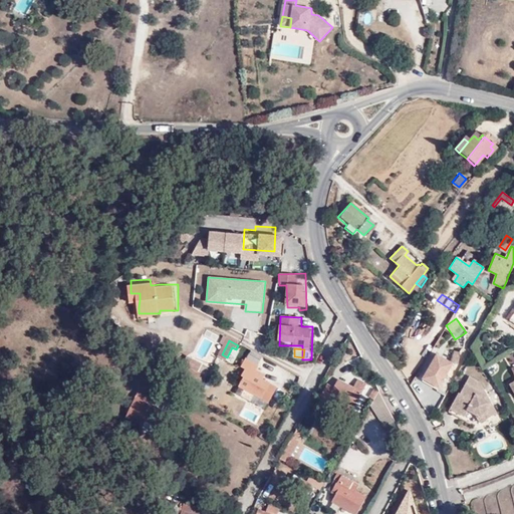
[(257,366),(262,356),(251,349),(245,359),(257,366)]
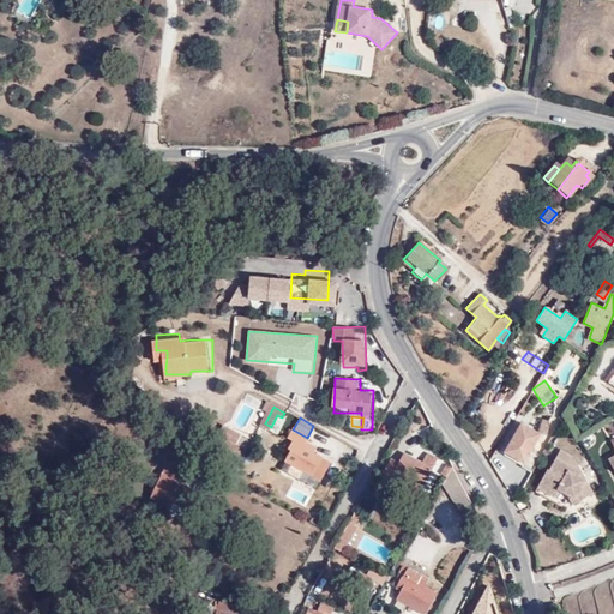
[(233,419),(228,427),(234,431),(239,422),(233,419)]
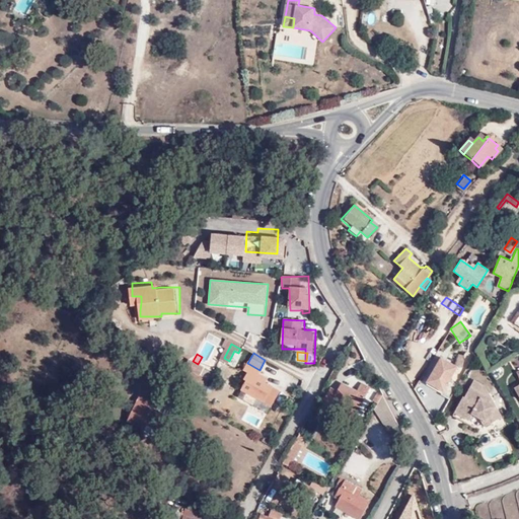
[(441,358),(425,380),(441,391),(455,368),(461,369),(464,358),(457,356),(454,367),(441,358)]
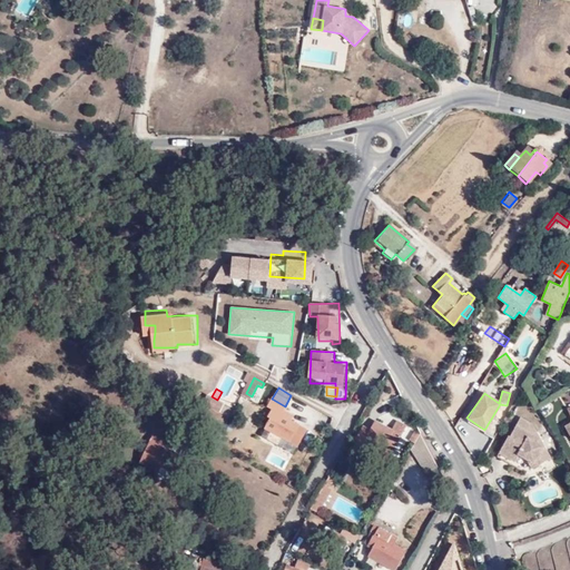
[(222,392),(217,400),(225,404),(229,395),(222,392)]
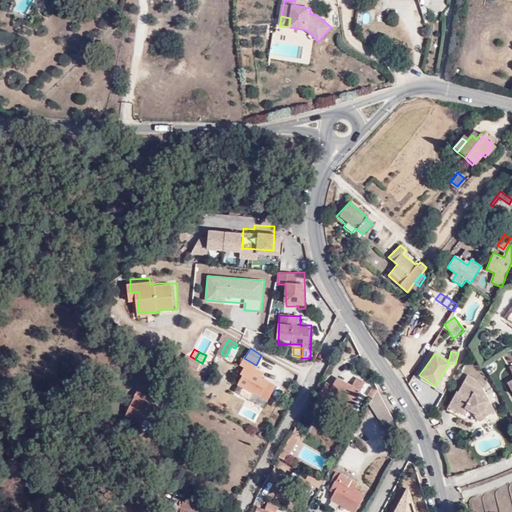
[(243,376),(238,386),(251,392),(261,397),(269,382),(262,378),(263,376),(254,371),(256,365),(244,358),(239,365),(243,368),(240,375),(243,376)]
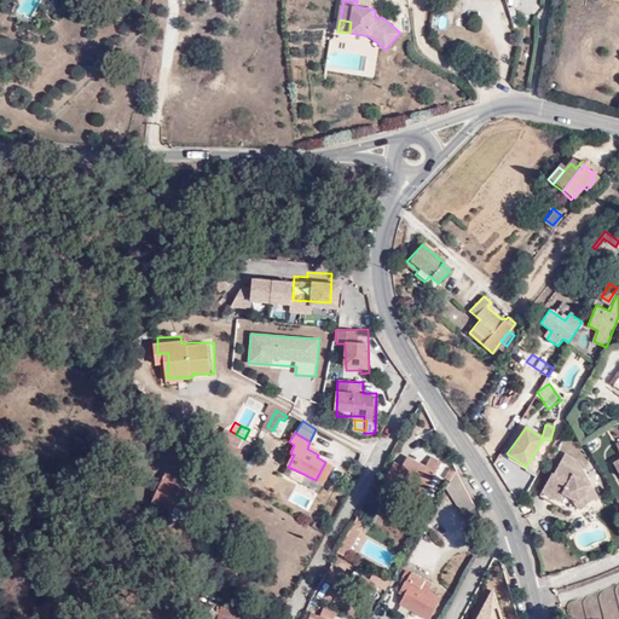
[(560,461),(583,473),(577,458),(565,452),(560,461)]
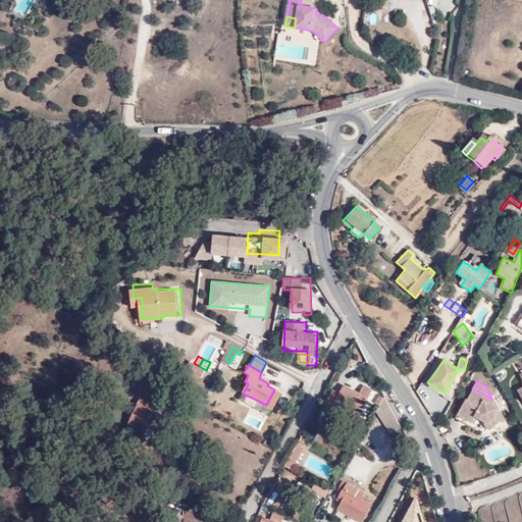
[(336,404),(359,415),(371,393),(362,388),(359,394),(344,387),(340,395),(332,392),(323,408),(331,412),(336,404)]
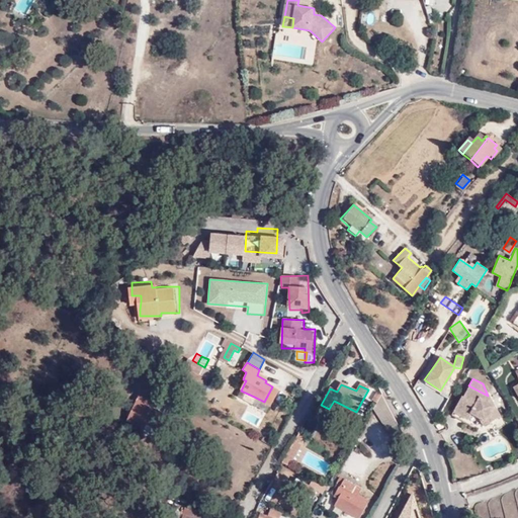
[(467,413),(462,421),(470,425),(477,418),(481,426),(498,417),(488,396),(468,385),(463,393),(461,393),(454,406),(467,413)]
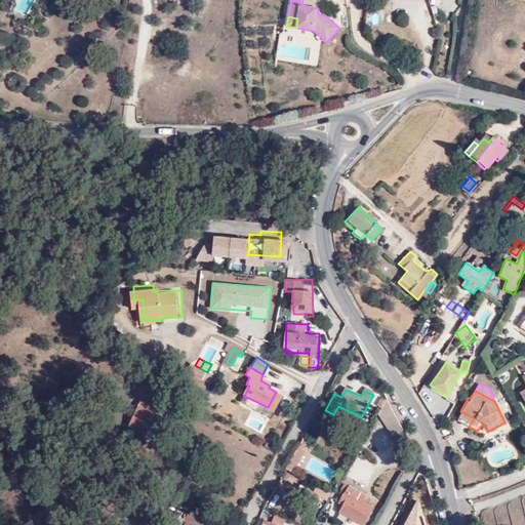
[(251,413),(257,402),(244,396),(242,395),(237,405),(251,413)]
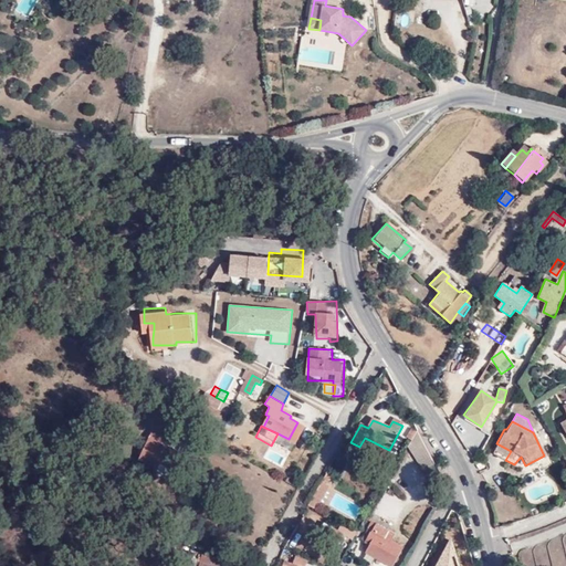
[(406,438),(410,440),(415,432),(410,429),(406,438)]
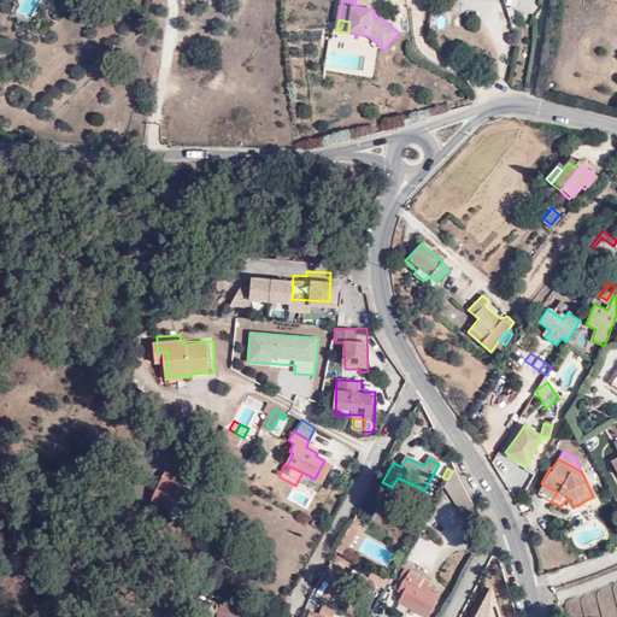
[(172,513),(176,506),(191,512),(199,493),(178,485),(182,475),(166,470),(153,505),(172,513)]
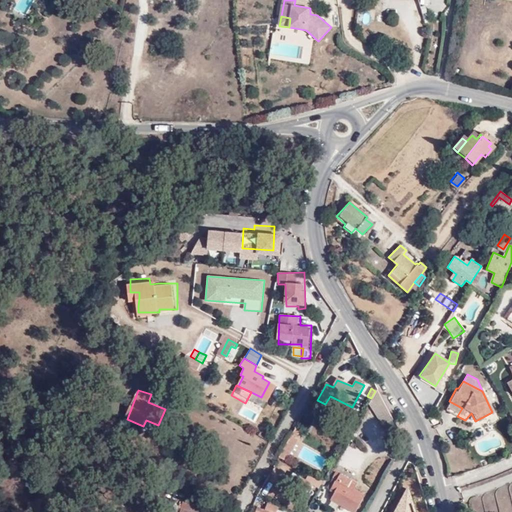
[(382,427),(393,421),(377,390),(369,404),(382,427)]
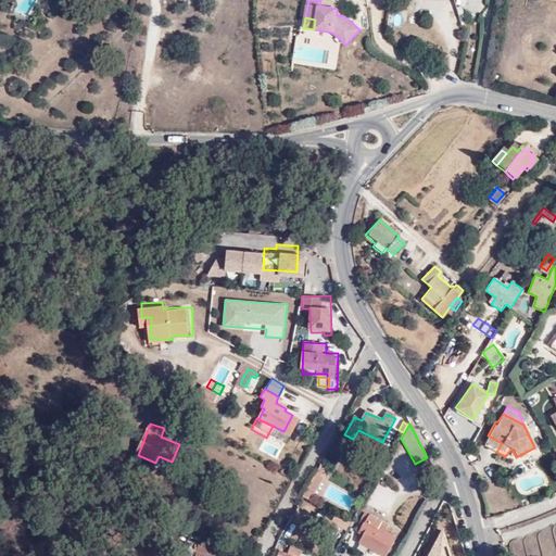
[(353,439),(378,451),(382,442),(358,430),(353,439)]
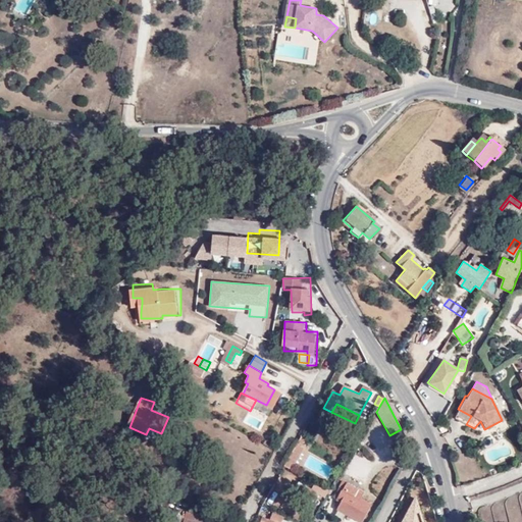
[(471,416),(458,409),(453,417),(466,424),(471,416)]
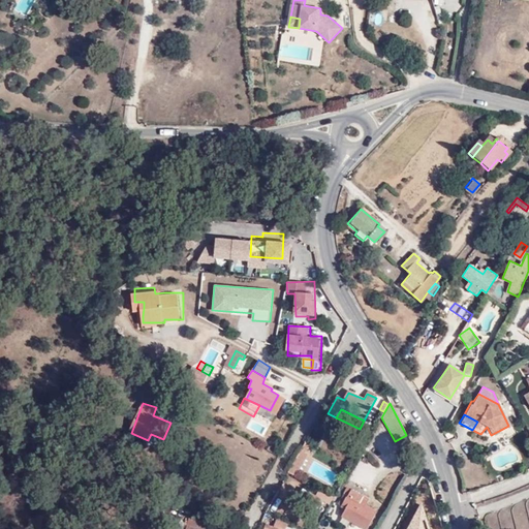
[(148,440),(167,448),(169,442),(163,439),(151,434),(148,440)]
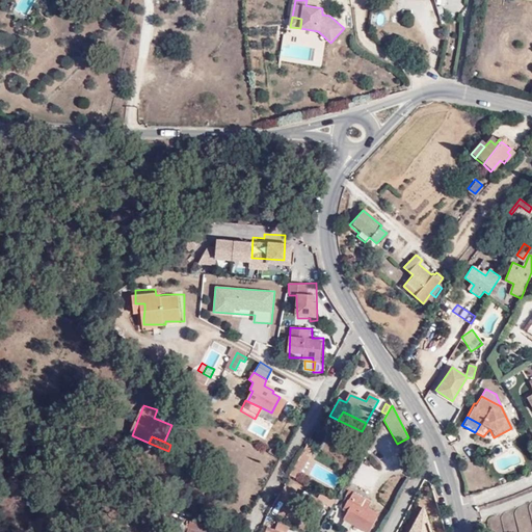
[(306,447),(289,476),(296,480),(309,458),(307,457),(311,449),(306,447)]
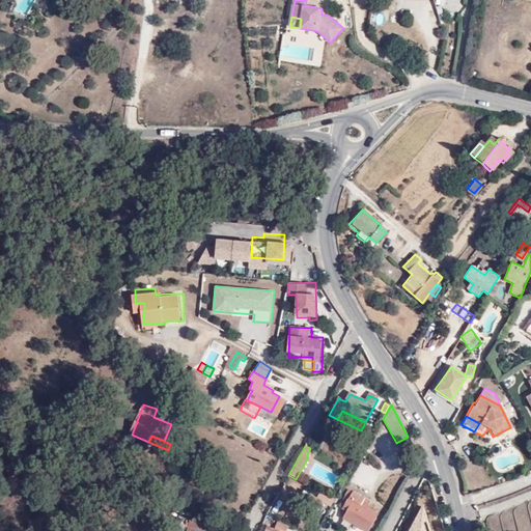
[(317,500),(331,507),(335,500),(322,492),(317,500)]
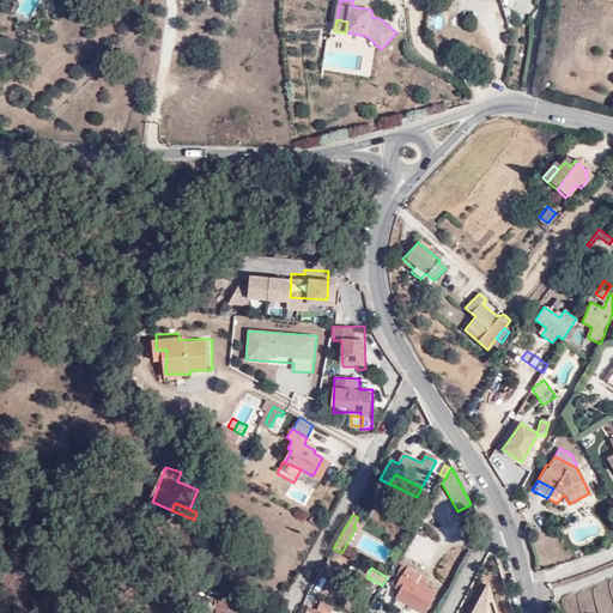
[(418,576),(405,570),(401,576),(406,580),(399,590),(394,601),(418,612),(424,612),(435,595),(413,584),(418,576)]
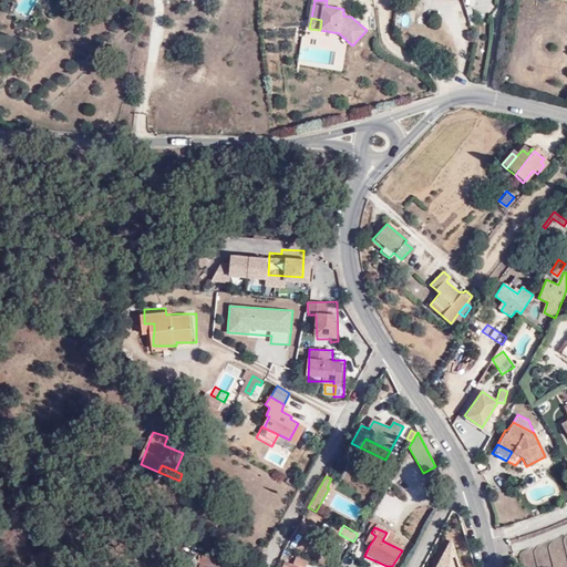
[(375,536),(371,533),(366,545),(369,546),(375,536)]
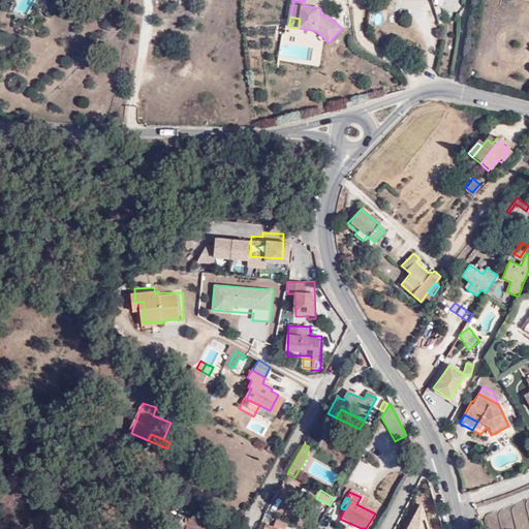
[(188,517),(183,528),(188,528),(201,528),(203,524),(188,517)]
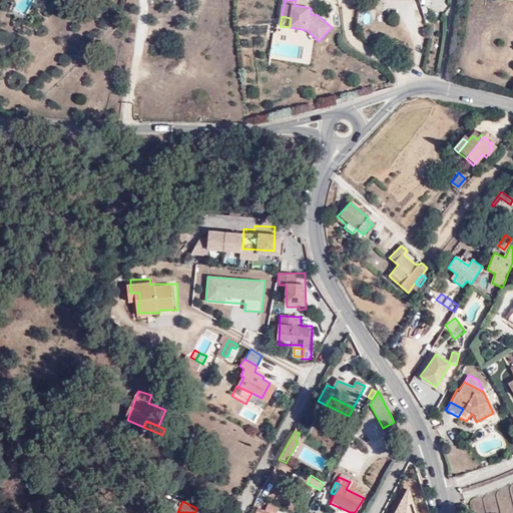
[(266,511),(274,512),(277,512),(280,507),(269,504),(266,511)]
